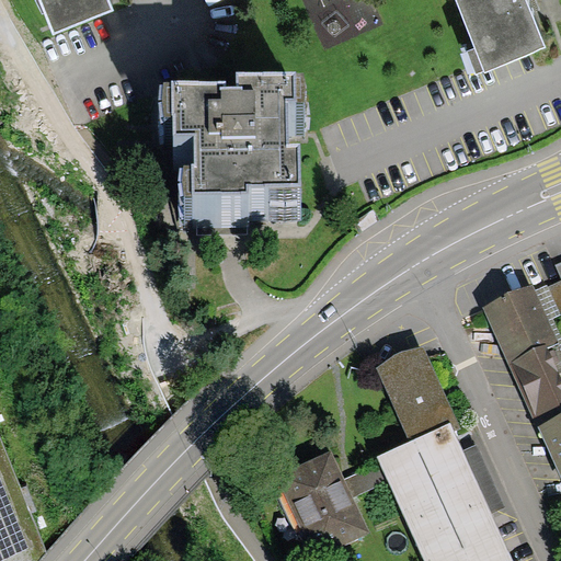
[(43,0),(57,32),(116,8),(112,0),(43,0)]
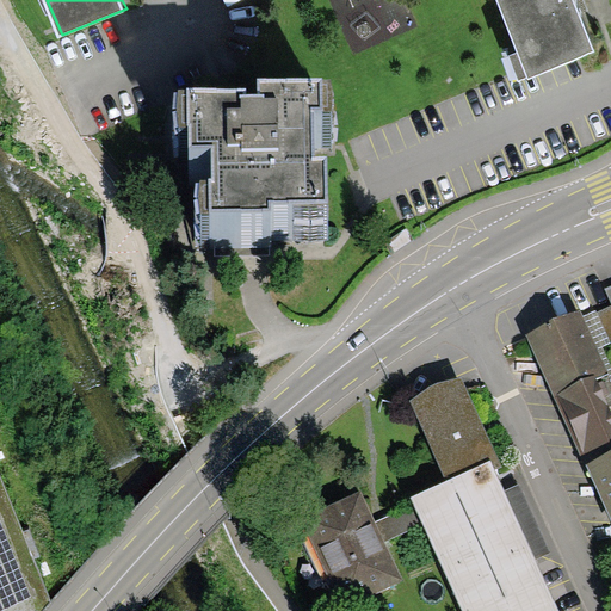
[(500,0),(525,66),(593,39),(578,0),(500,0)]
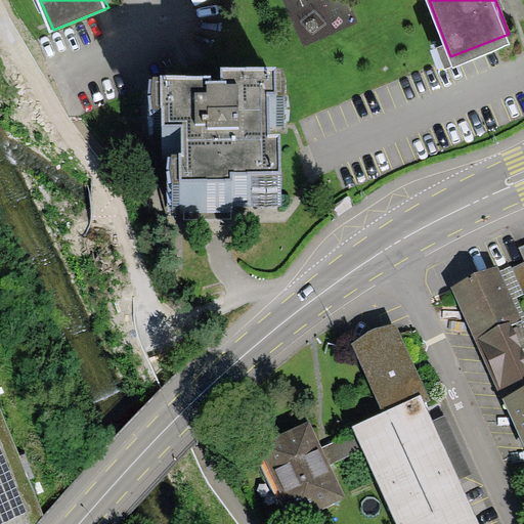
[(210,117),(157,119),(159,167),(177,167),(179,223),(229,221),(229,215),(280,213),(279,178),(270,178),(268,135),(277,134),(276,108),(223,111),(223,124),(210,125),(210,117)]
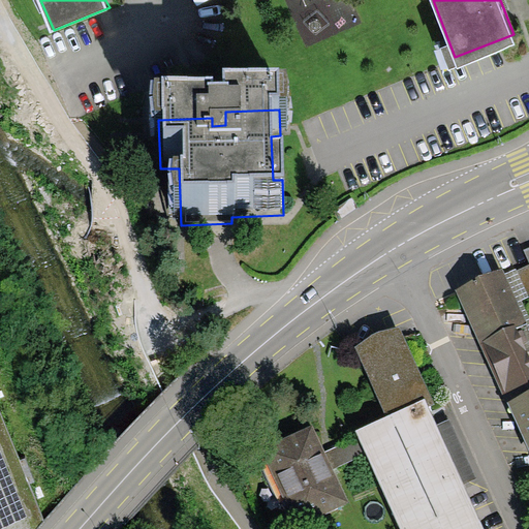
[(496,281),(460,297),(485,355),(522,339),(496,281)]
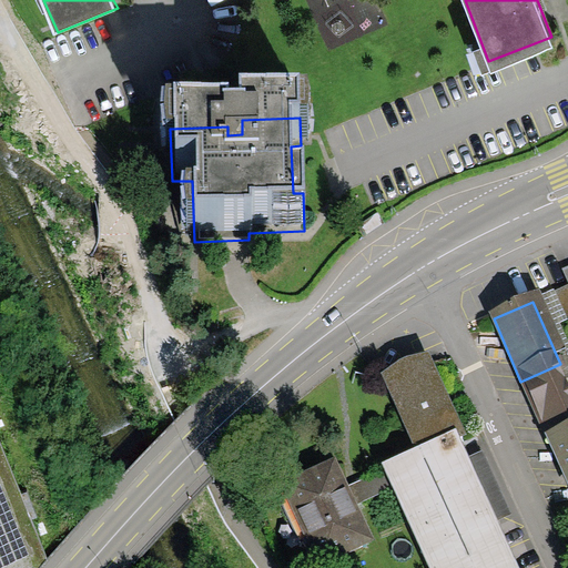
[(428,351),(382,372),(415,447),(455,429),(459,437),(466,435),(428,351)]
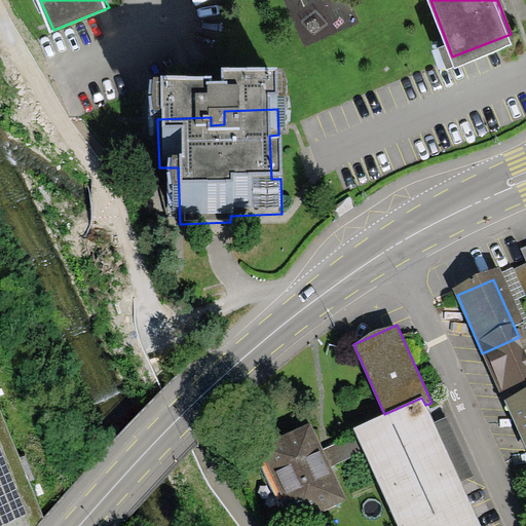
[(525,410),(525,354),(519,337),(482,353),(510,417),(525,410)]
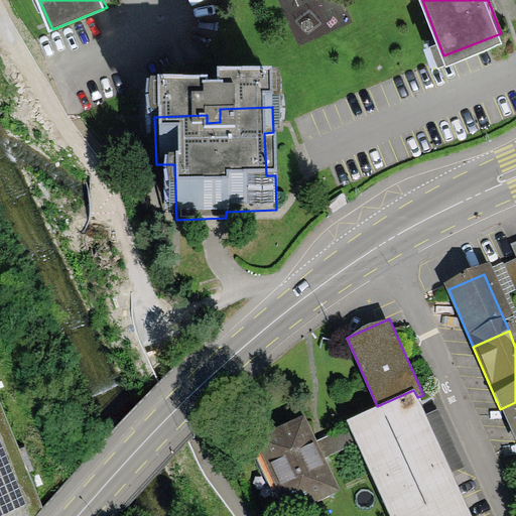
[(377,406),(347,419),(390,515),(471,515),(432,430),(417,397),(413,390),(377,406)]
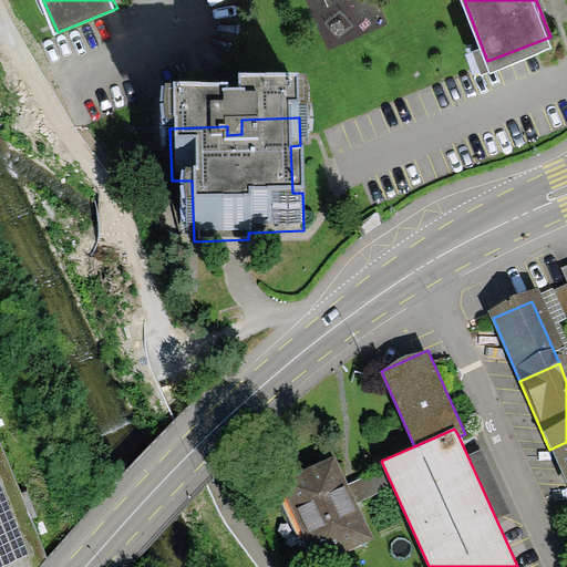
[(566,442),(549,450),(566,490),(566,442)]
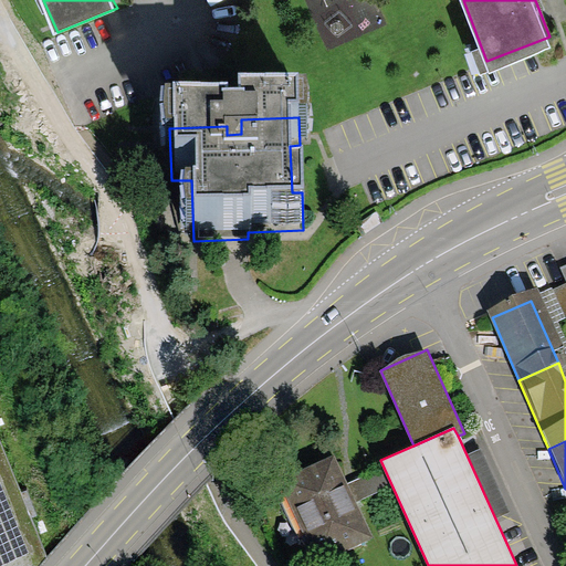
[(337,565),(369,552),(333,472),(285,493),(317,565),(337,565)]
